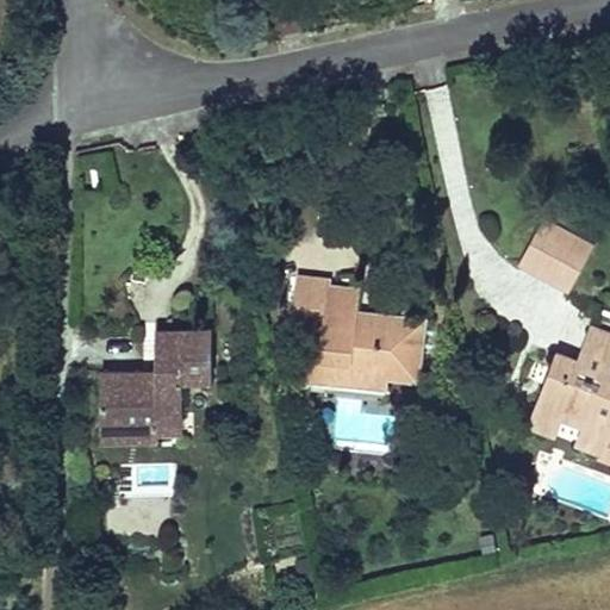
[(520,297),(571,315),(586,269),(535,251),(520,297)]
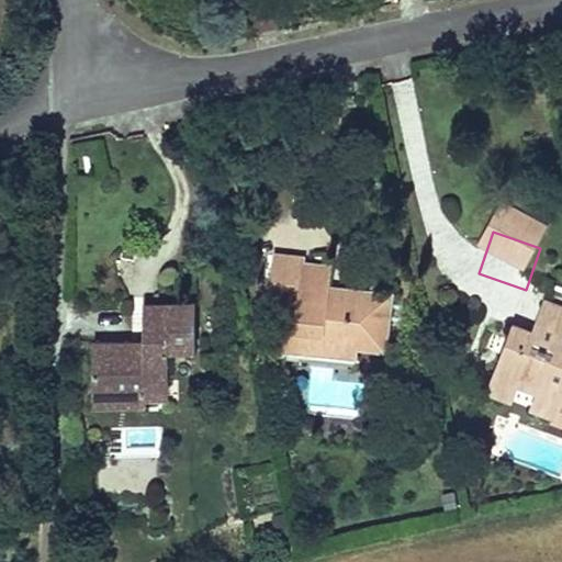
[(326,266),(303,263),(303,258),(274,255),(270,302),(299,304),(298,325),(285,324),(283,348),(319,351),(321,336),(355,339),(353,348),(382,350),(388,292),(336,288),(335,300),(324,300),(325,287),(326,266)]
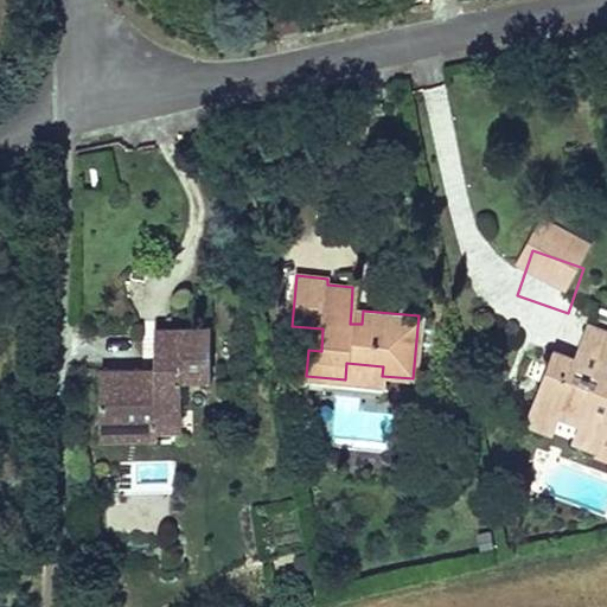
[(362,324),(363,311),(351,310),(350,324),(362,324)]
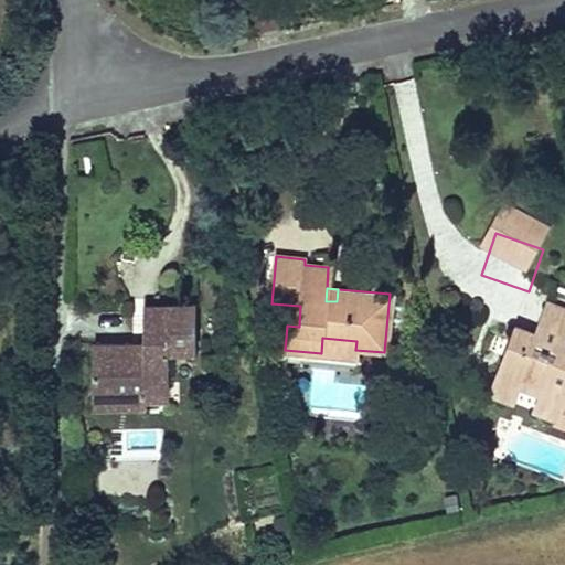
[(543,321),(564,329),(564,313),(547,308),(543,321)]
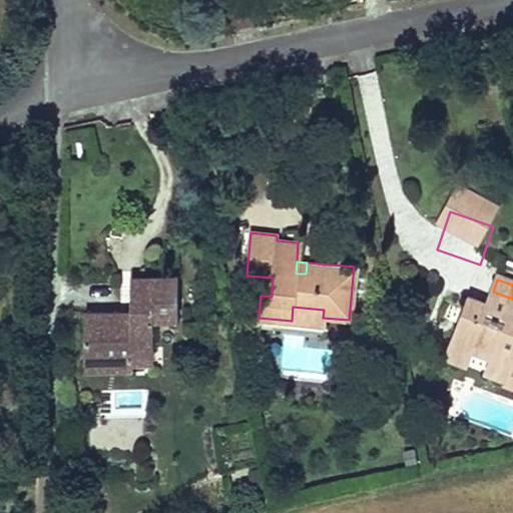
[(181,330),(181,285),(137,284),(137,320),(137,332),(123,332),(123,320),(91,320),(91,361),(134,361),(134,375),(163,375),(164,330),(181,330)]
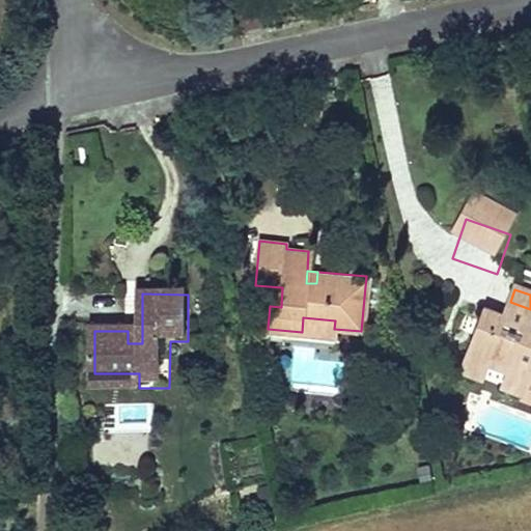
[(528,397),(530,388),(530,328),(530,327),(530,309),(510,302),(506,315),(484,308),(466,359),(488,367),(492,359),(511,365),(508,374),(503,388),(528,397)]
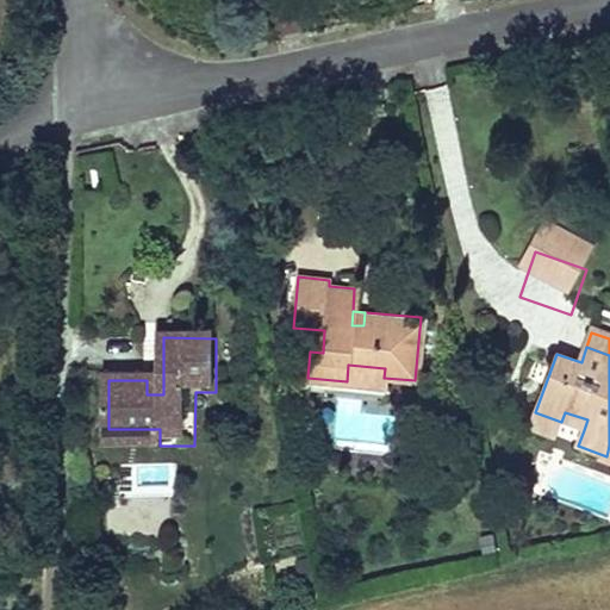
[(348,365),(347,381),(384,385),(384,378),(385,368),(348,365)]
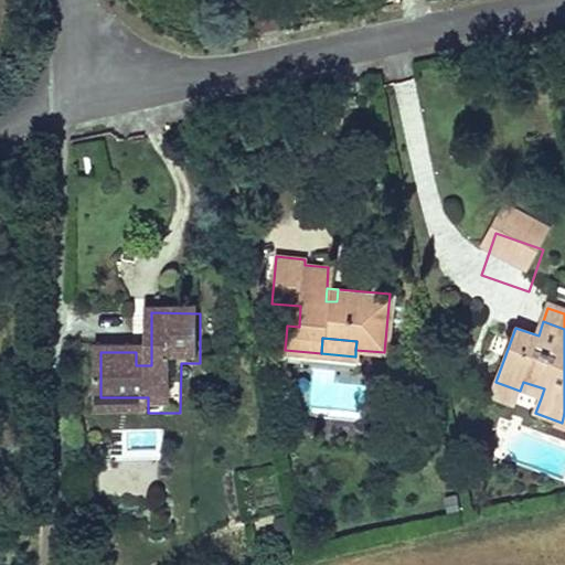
[(151,352),(136,352),(136,365),(151,365),(151,352)]
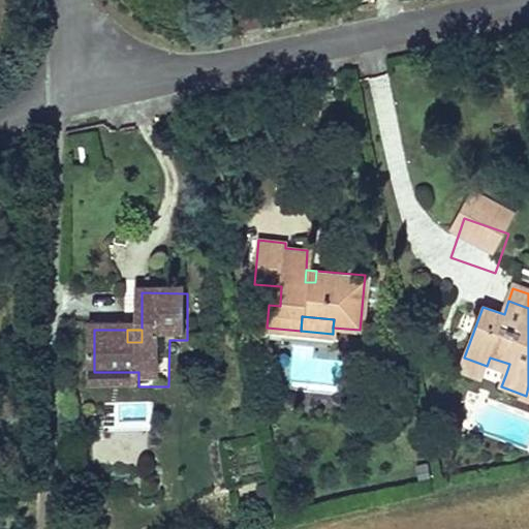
[(483,378),(487,366),(464,358),(460,371),(483,378)]
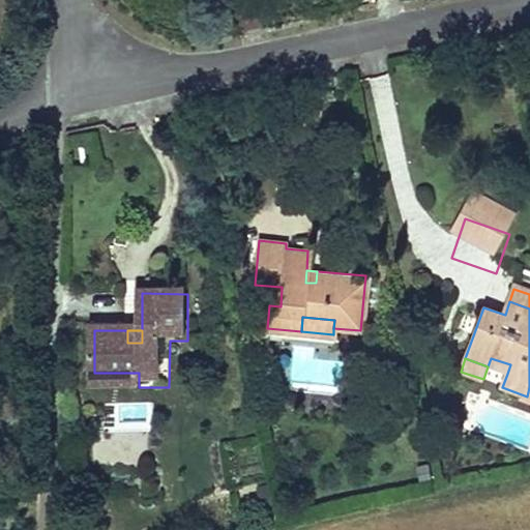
[(491,358),(488,366),(507,374),(510,364),(491,358)]
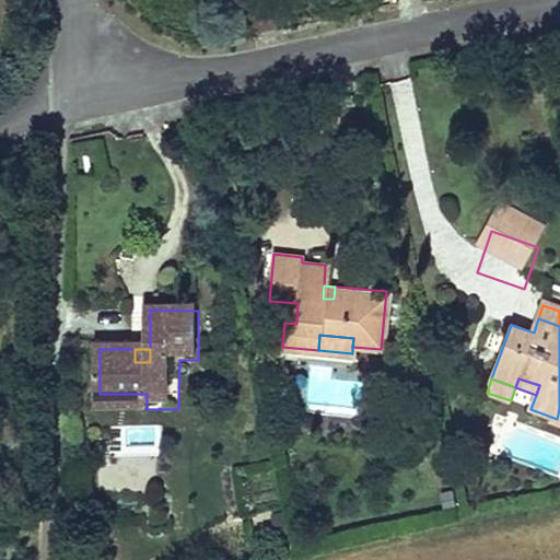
[(147,394),(100,394),(100,409),(147,409),(147,394)]
